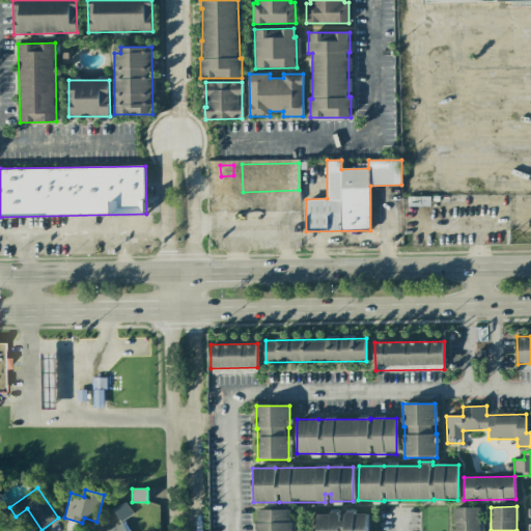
[(453,530),(480,530),(480,507),(454,507),(453,530)]
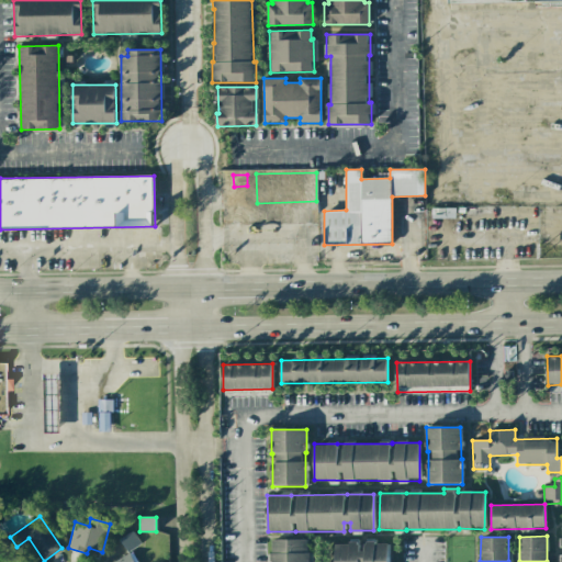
[(307,561),(307,539),(270,540),(270,561),(307,561)]
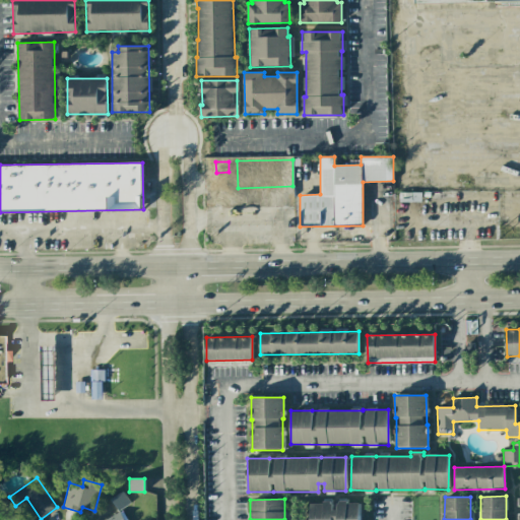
[(359,519),(359,502),(334,502),(334,503),(310,503),(309,519),(359,519)]
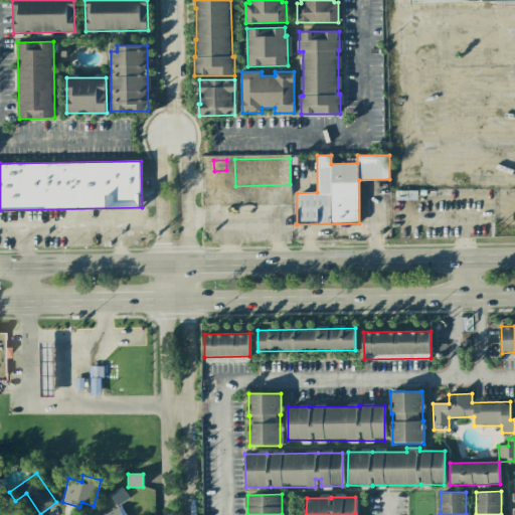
[(125,514),(122,506),(101,514),(125,514)]
